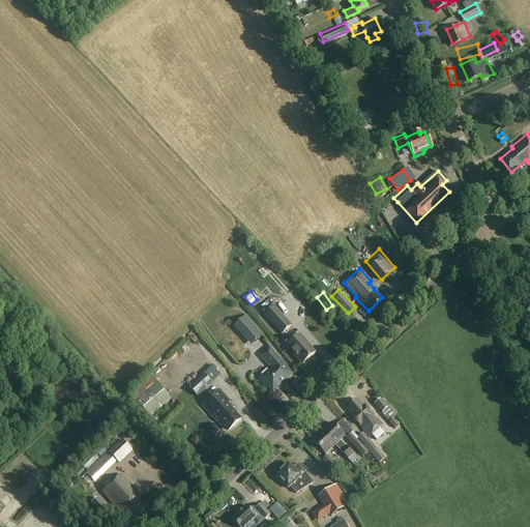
[(282,331),(291,323),(273,304),(264,313),(282,331)]
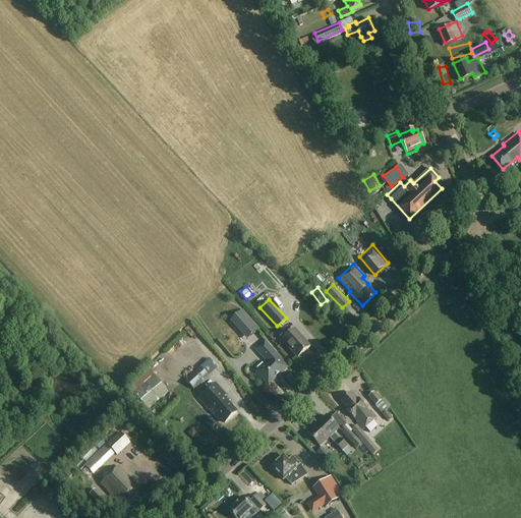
[(246,337),(251,333),(259,326),(254,320),(243,307),(231,319),(241,331),(246,337)]
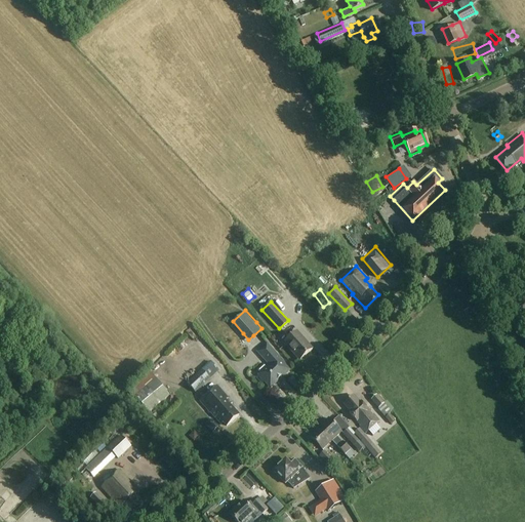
[(283,343),(298,360),(312,348),(296,331),(283,343)]
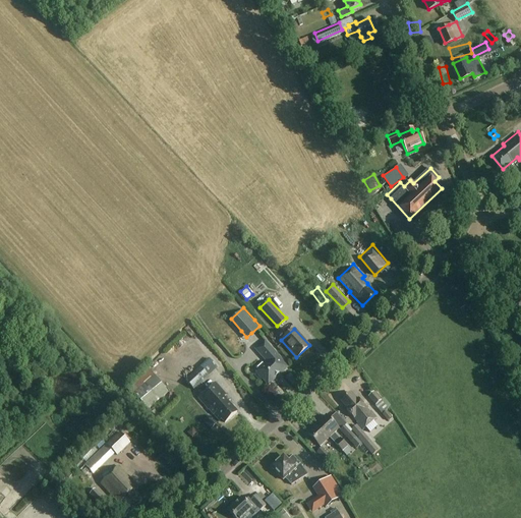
[(286,366),(280,360),(281,359),(265,340),(255,348),(268,361),(265,364),(262,360),(255,365),(258,369),(254,372),(261,379),(263,377),(268,383),(286,366)]
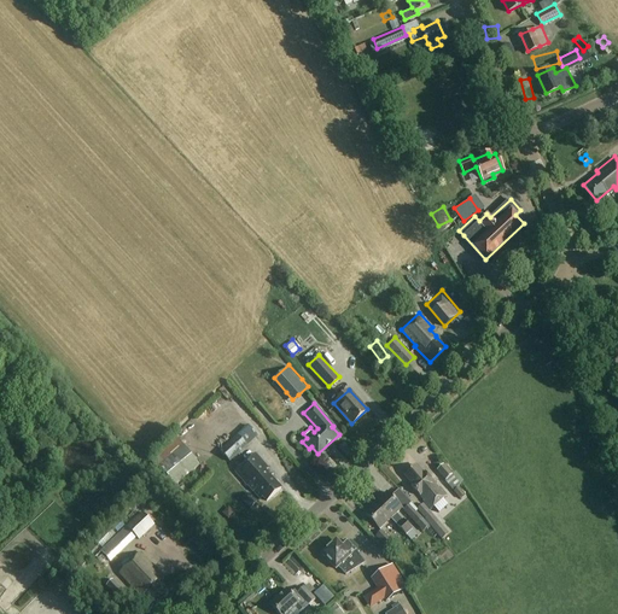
[(248,424),(220,449),(229,460),(257,433),(248,424)]
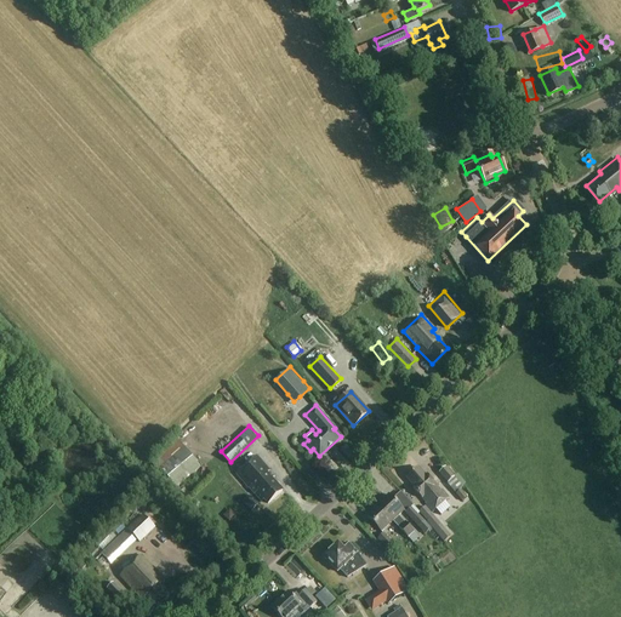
[(199,464),(183,445),(159,467),(175,485),(199,464)]
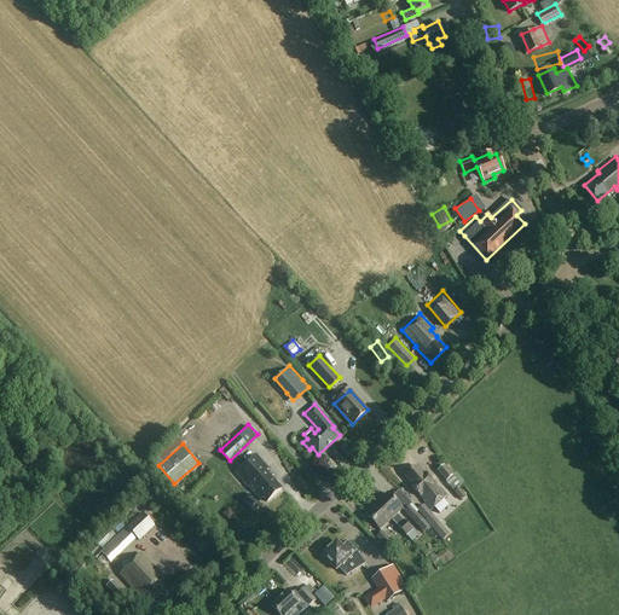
[(236,470),(249,485),(266,469),(268,466),(256,452),(236,470)]
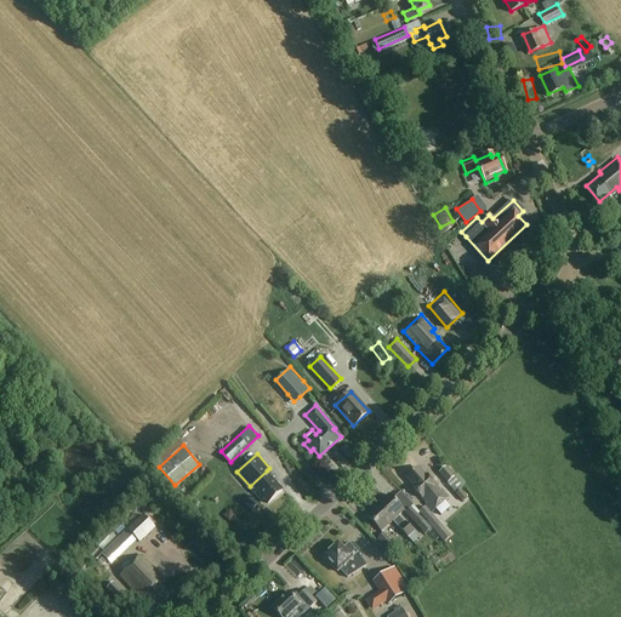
[(438,472),(446,480),(454,475),(445,466),(438,472)]
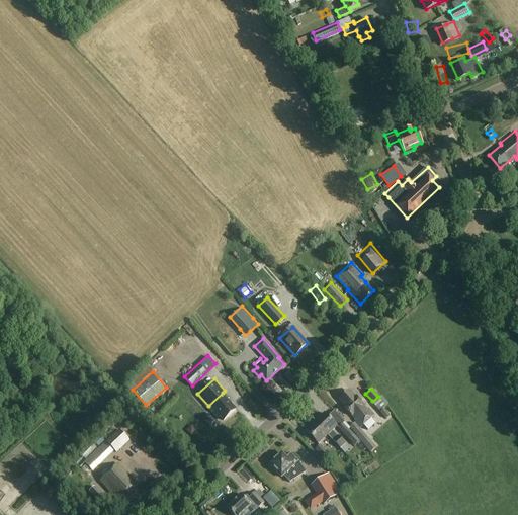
[(348,390),(339,398),(345,405),(345,406),(355,418),(354,419),(360,426),(372,414),(363,403),(363,404),(356,396),(355,397),(348,390)]
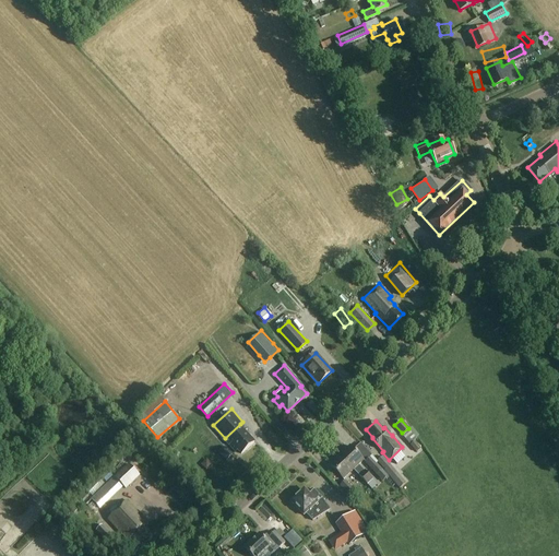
[(254,439),(240,424),(225,438),(236,449),(238,448),(241,451),(254,439)]
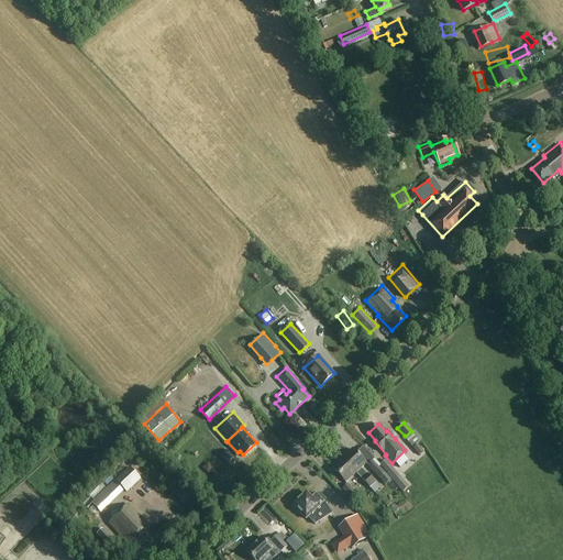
[(418,452),(422,449),(417,442),(412,447),(418,452)]
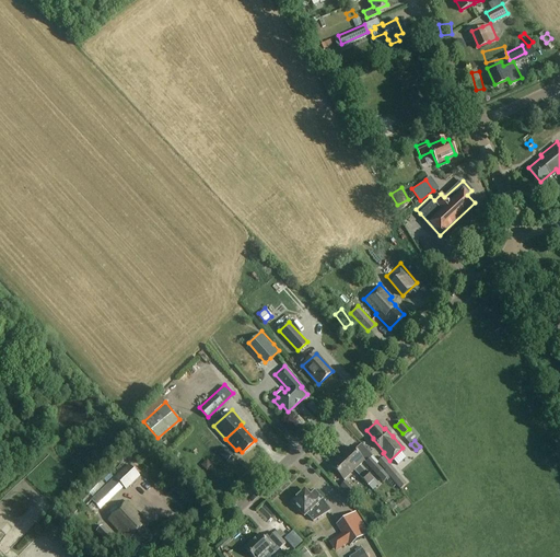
[(350,443),(340,453),(353,467),(368,482),(372,478),(373,477),(364,468),(358,463),(363,457),(354,448),(350,443)]
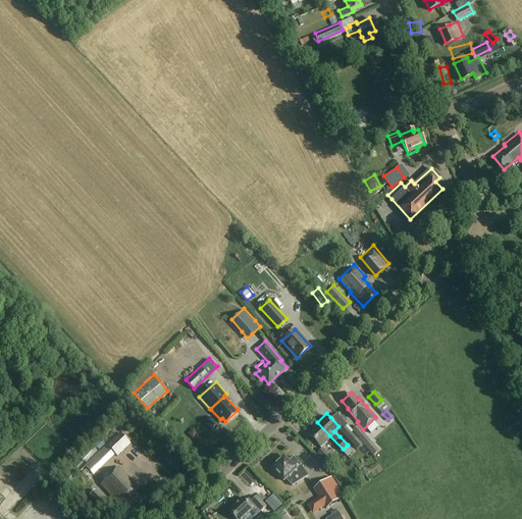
[(320,445),(329,435),(317,422),(307,431),(320,445)]
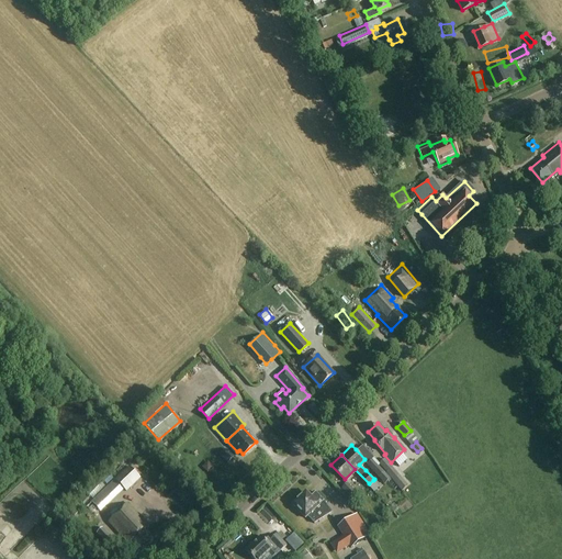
[(384,481),(390,476),(390,474),(385,470),(379,461),(373,455),(371,457),(367,461),(366,462),(384,481)]
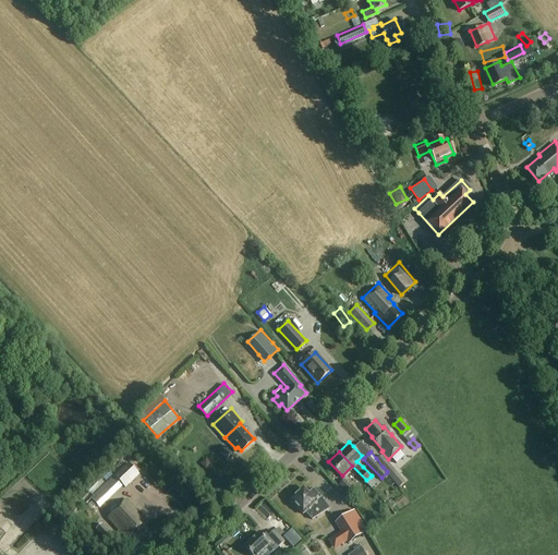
[(381,454),(376,458),(383,467),(387,471),(392,467),(381,454)]
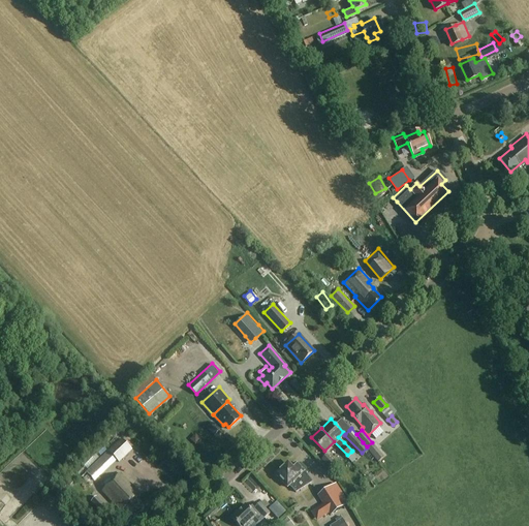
[(119,461),(132,447),(122,436),(109,449),(107,449),(86,469),(95,478),(117,458),(119,461)]
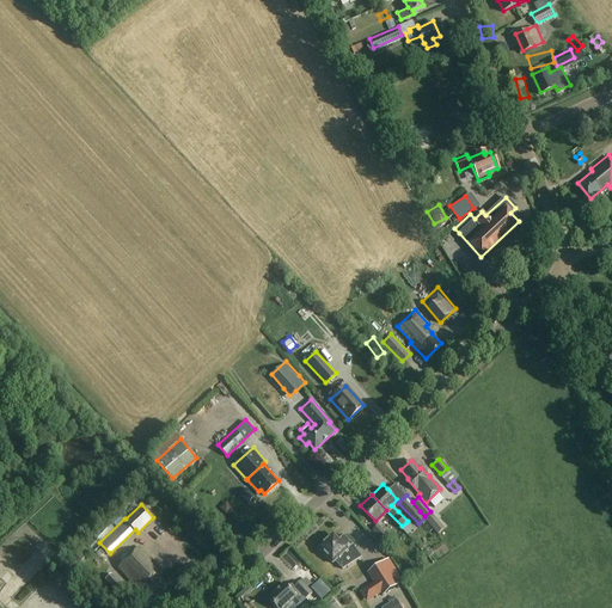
[(444,526),(436,517),(429,522),(436,530),(444,526)]
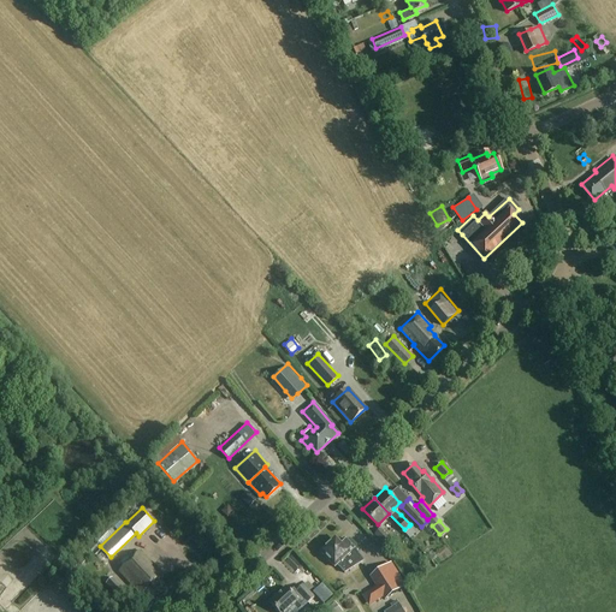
[(374,532),(388,546),(392,540),(380,526),(374,532)]
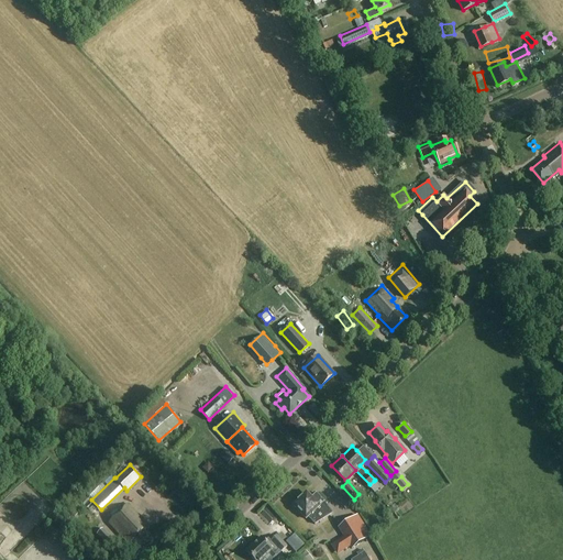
[(312,520),(313,520),(315,522),(321,517),(333,509),(326,500),(317,491),(311,495),(306,491),(294,504),(306,517),(308,515),(312,520)]
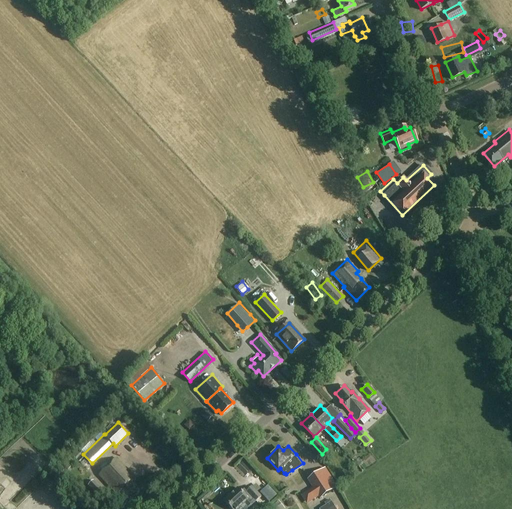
[(247,457),(255,458),(256,448),(248,447),(247,457)]
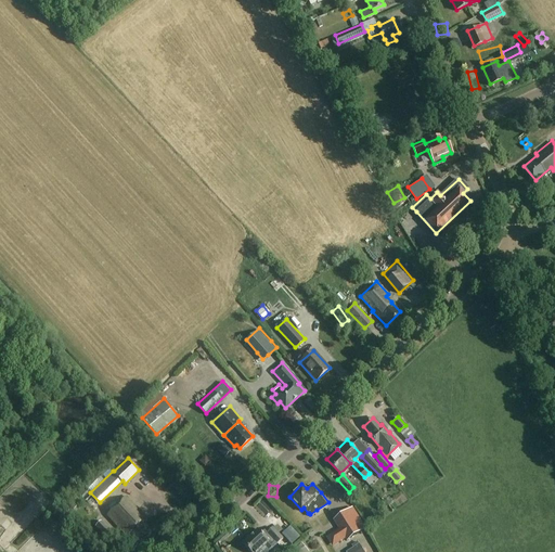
[(129,533),(139,542),(151,531),(142,522),(145,518),(140,512),(141,510),(127,495),(107,513),(127,534),(129,533)]
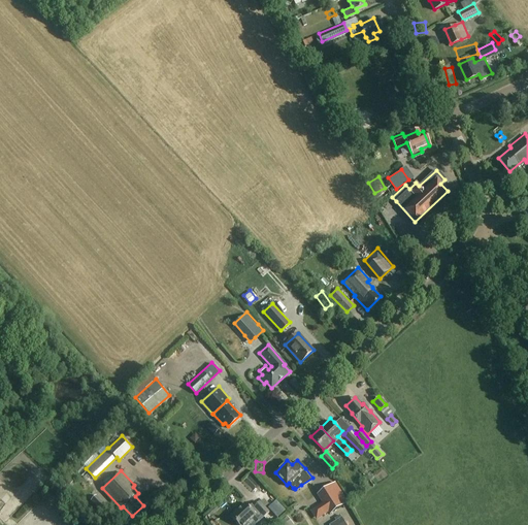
[(318,492),(323,500),(316,505),(322,515),(328,510),(330,513),(348,500),(335,481),(318,492)]
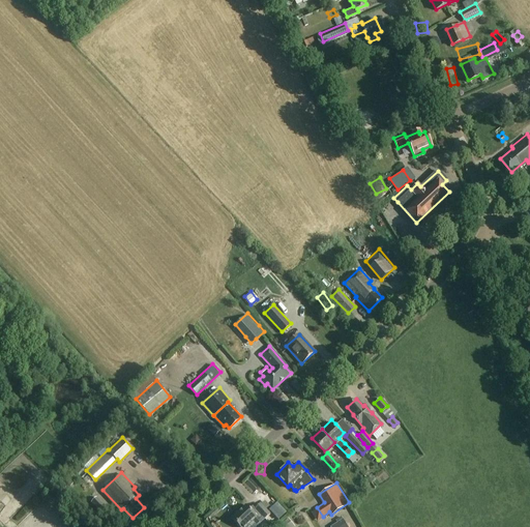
[(92,500),(102,511),(108,506),(97,495),(92,500)]
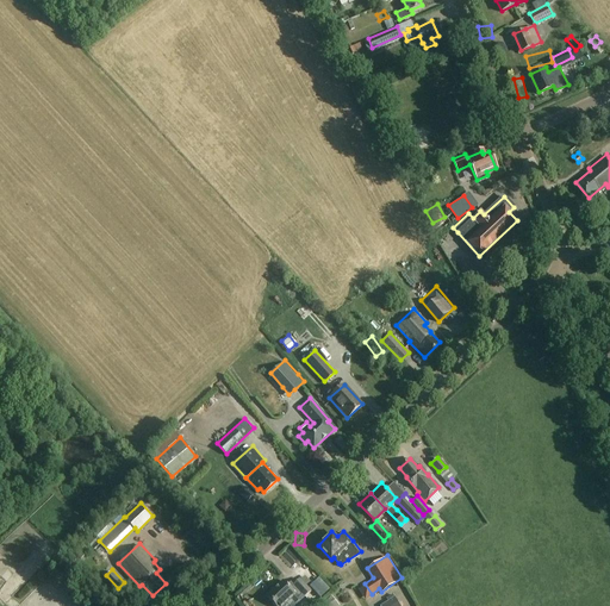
[(311,589),(310,588),(313,585),(304,574),(300,578),(299,578),(290,586),(284,579),(267,593),(279,605),(280,605),(299,589),(304,595),(311,589)]
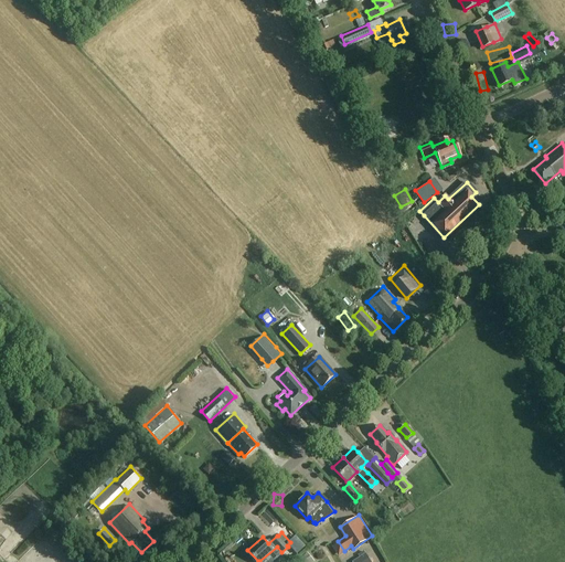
[(365,551),(359,555),(362,561),(370,561),(372,561),(365,551)]
